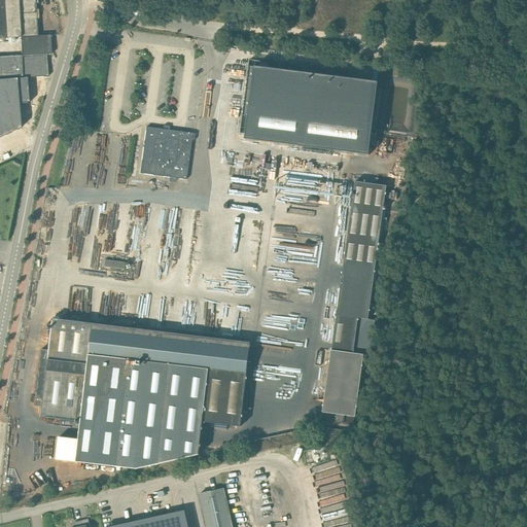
[(19,0),(20,4),(21,37),(38,37),(38,36),(35,0),(19,0)]
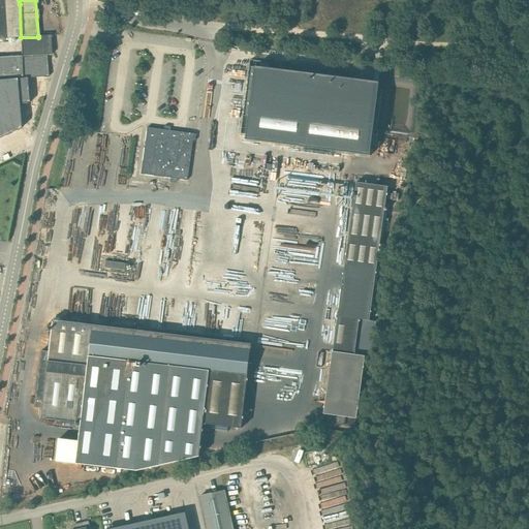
[(0,4),(0,38),(21,37),(20,4),(0,4)]
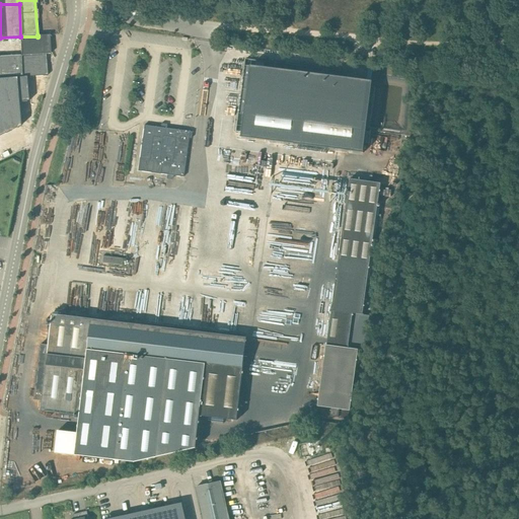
[(38,36),(20,36),(20,56),(21,56),(51,53),(51,50),(50,36),(50,35),(50,34),(38,35),(38,36)]
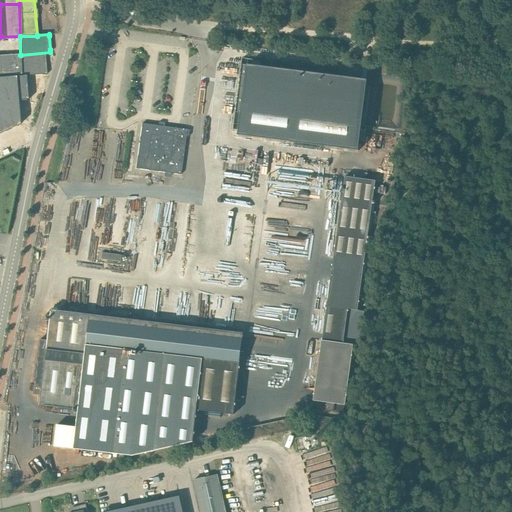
[(43,73),(42,53),(21,55),(23,75),(25,74),(43,73)]
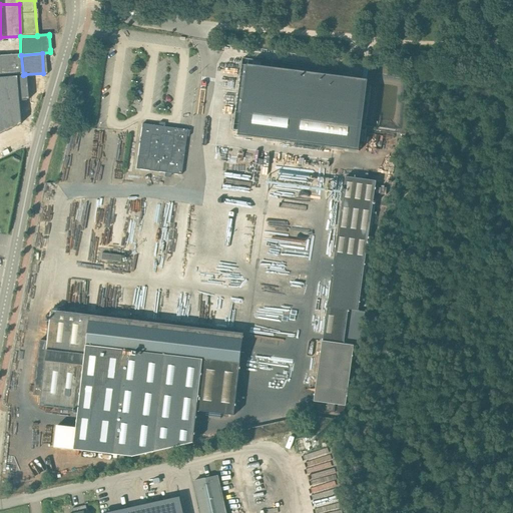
[(20,55),(1,56),(2,76),(23,75),(21,55),(20,55)]
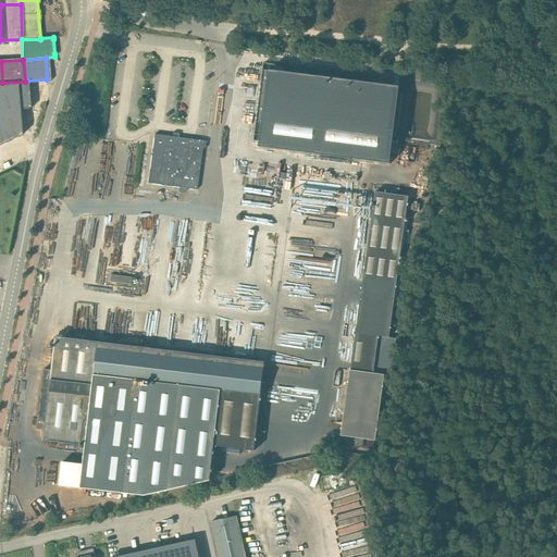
[(322,72),(321,77),(263,70),(257,123),(262,123),(259,148),(391,164),(400,87),(370,84),(370,77),(322,72)]
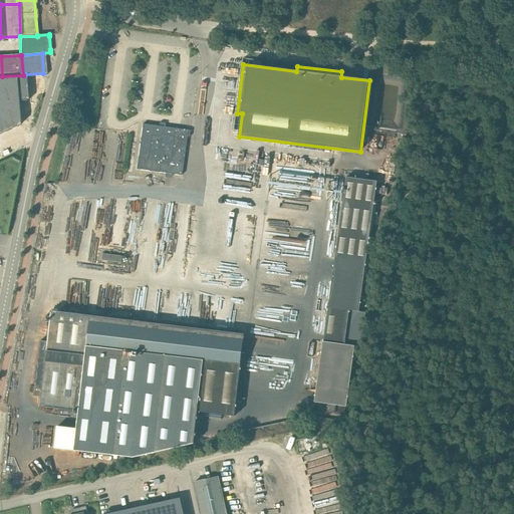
[(0,100),(17,100),(27,99),(25,74),(23,75),(0,76),(0,100)]
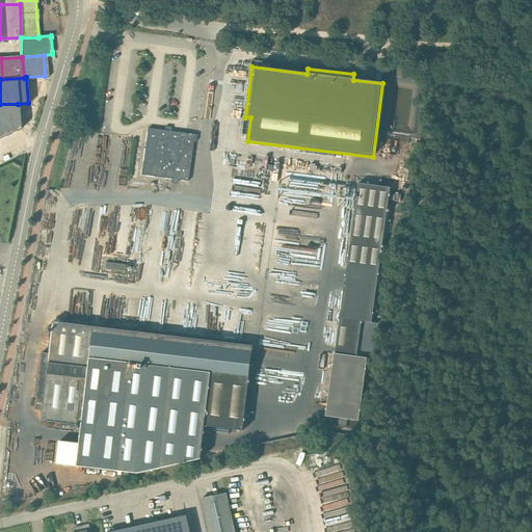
[(0,104),(0,138),(20,129),(18,104),(0,104)]
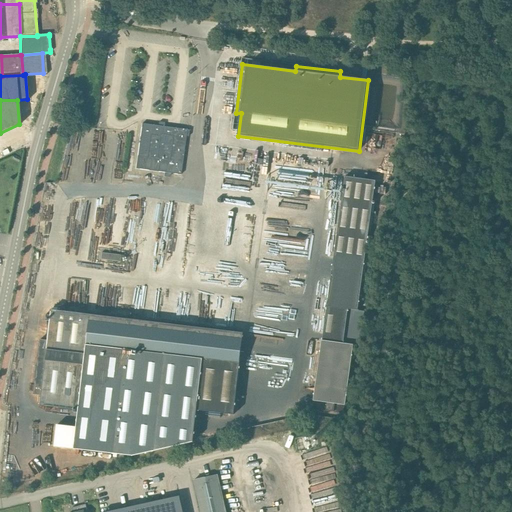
[(136,169),(181,175),(187,130),(142,124),(136,169)]
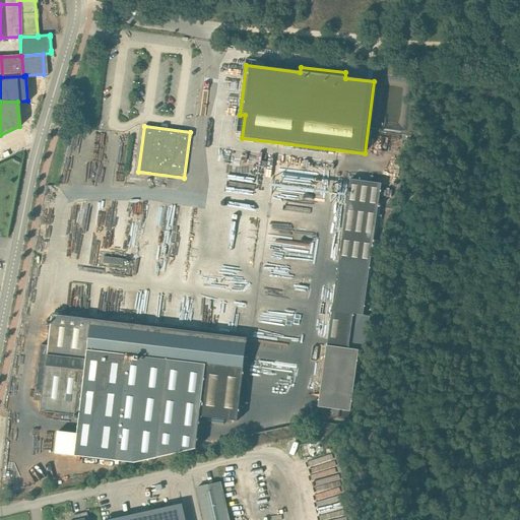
[(364,316),(382,184),(350,180),(349,190),(347,190),(346,197),(340,196),(339,209),(344,210),(342,226),(336,225),(335,239),(340,240),(339,250),(340,250),(327,346),(323,372),(318,407),(319,407),(318,415),(348,420),(349,411),(350,411),(359,351),(360,351),(360,347),(363,348),(367,324),(364,323),(365,316),(364,316)]
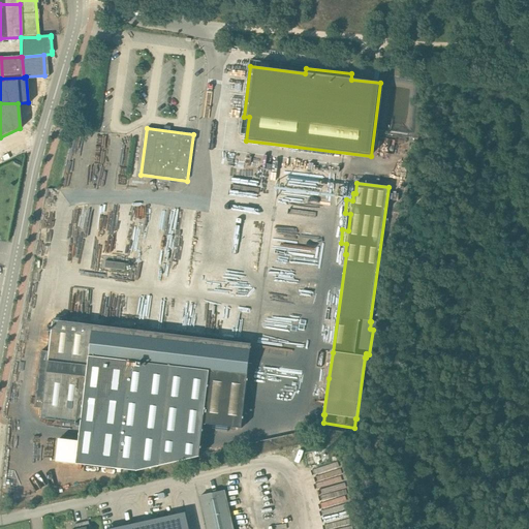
[(125,263),(104,261),(104,269),(124,271),(125,263)]
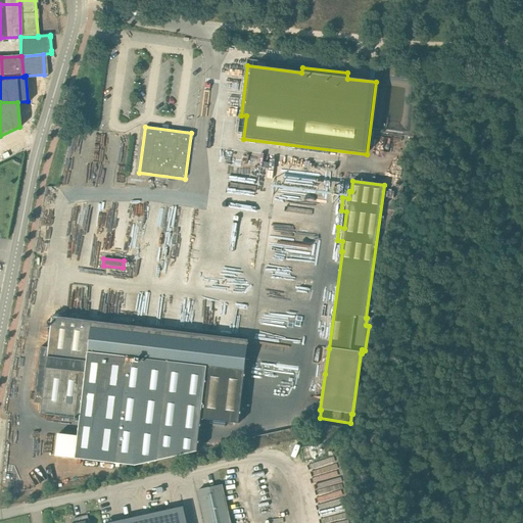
[(239,424),(248,340),(52,317),(51,319),(53,319),(50,347),(41,346),(35,402),(43,405),(43,412),(81,417),(79,436),(58,434),(55,457),(76,459),(136,466),(197,452),(201,419),(239,424)]
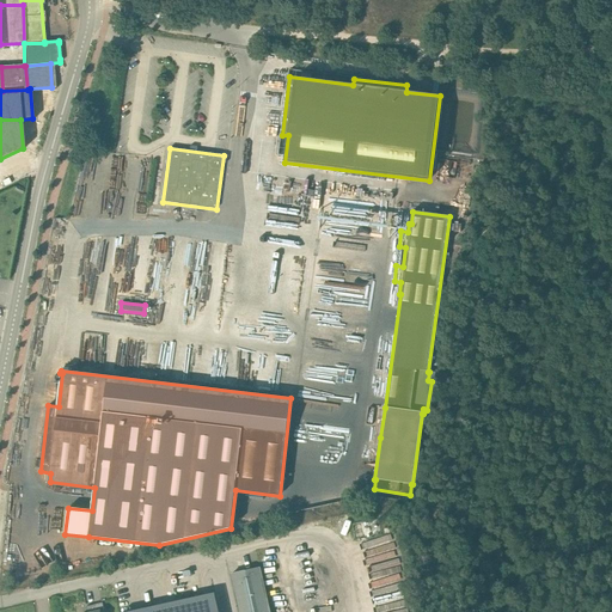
[(259,568),(231,575),(239,611),(270,611),(261,568),(259,568)]
